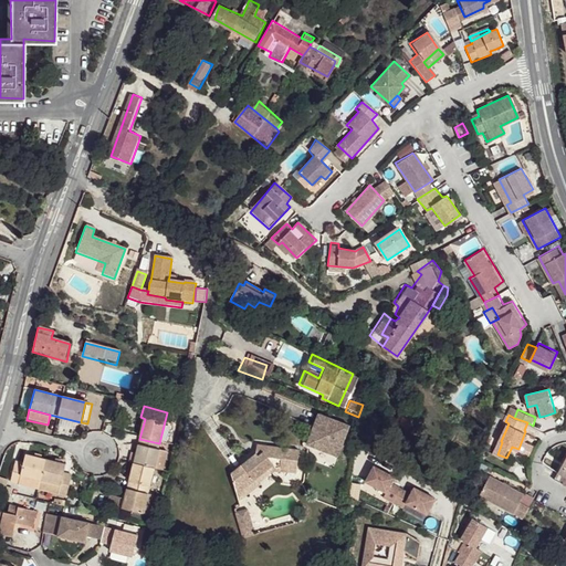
[(347,428),(315,416),(303,447),(335,459),(347,428)]
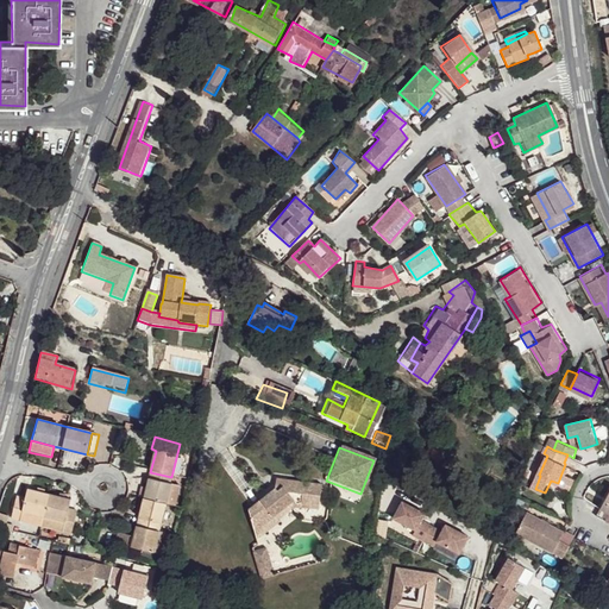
[(171,477),(150,472),(143,498),(164,503),(169,504),(173,487),(169,485),(171,477)]
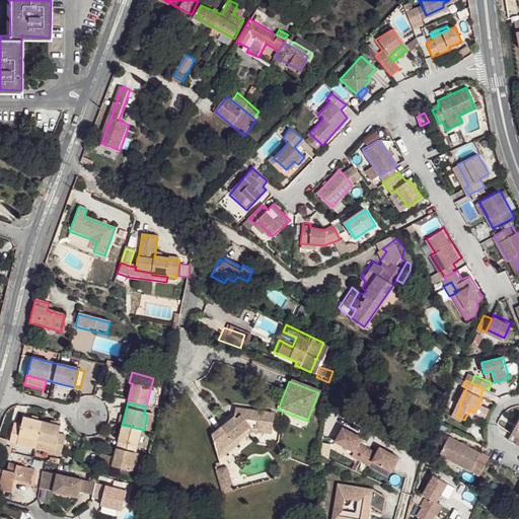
[(269,411),(229,408),(229,415),(207,433),(216,458),(245,432),(267,433),(269,411)]
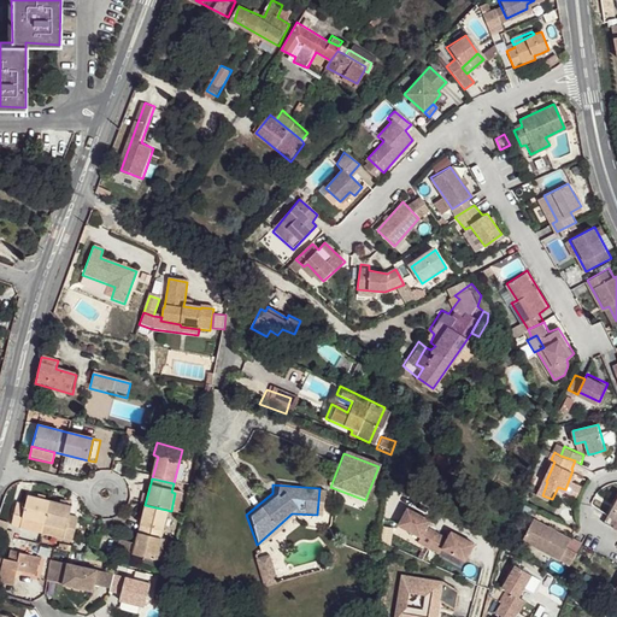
[(74,506),(30,494),(28,505),(16,503),(11,526),(22,528),(24,517),(45,523),(42,534),(75,540),(81,519),(72,516),(74,506)]
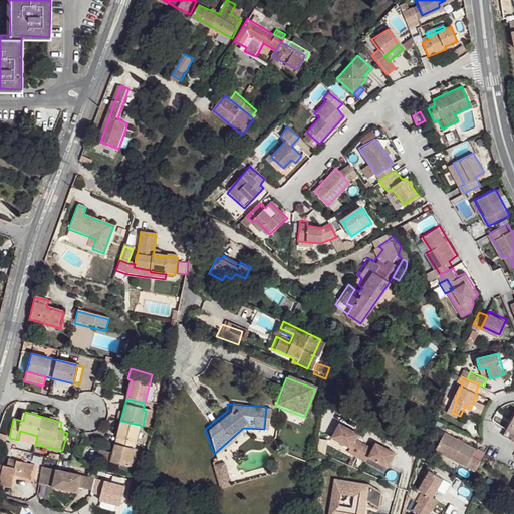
[(354,430),(335,420),(328,435),(346,444),(344,449),(362,458),(364,454),(383,464),(391,449),(372,440),(369,446),(351,436),(354,430)]
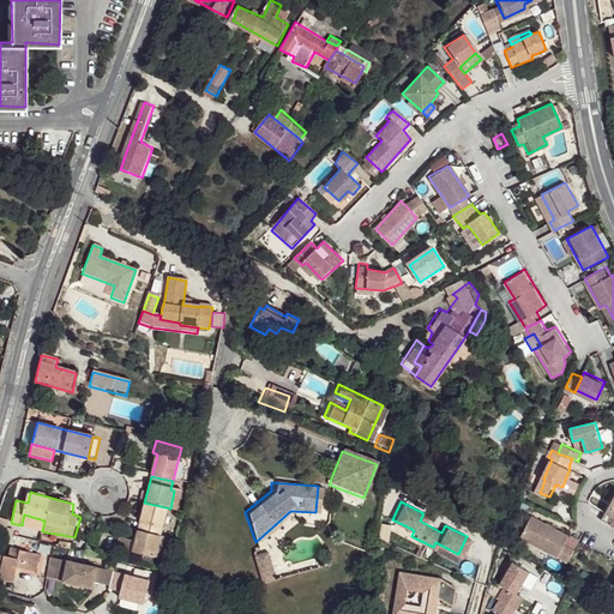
[(166,507),(144,503),(134,543),(131,554),(154,561),(166,507)]
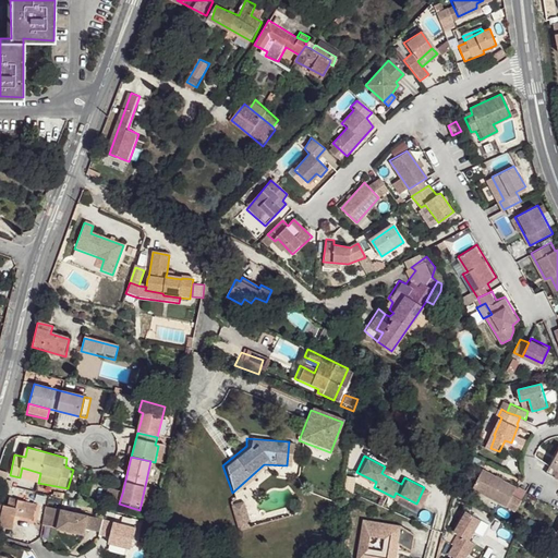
[(40,473),(22,468),(20,477),(38,483),(40,473)]
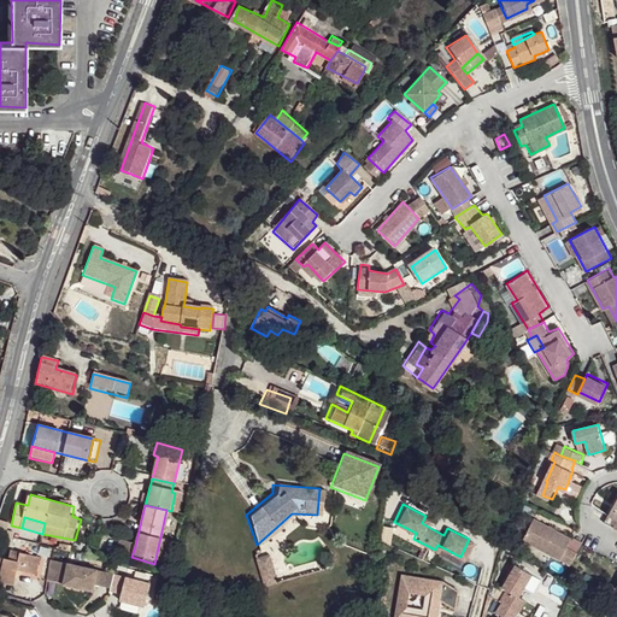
[(570,536),(533,518),(523,540),(575,563),(581,552),(566,545),(570,536)]
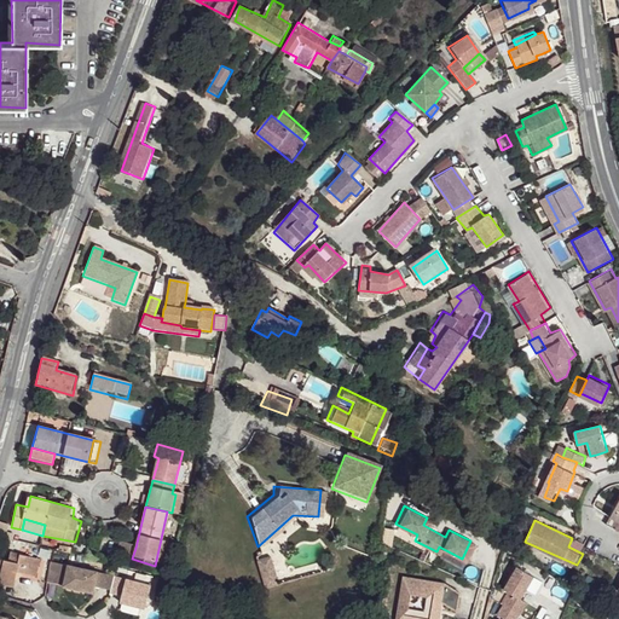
[(136,548),(119,543),(115,555),(132,559),(136,548)]
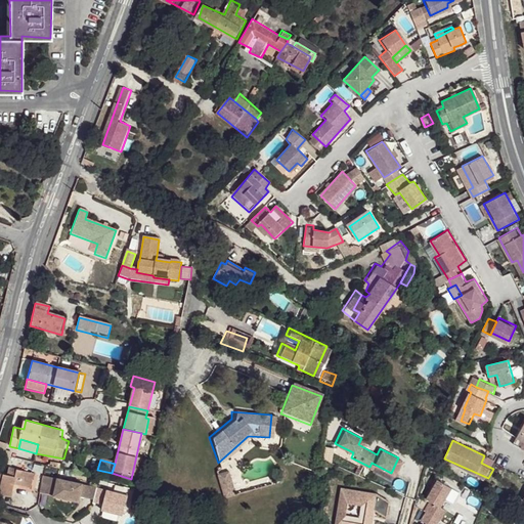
[(33,473),(10,467),(9,471),(3,491),(0,490),(0,495),(11,498),(14,485),(30,488),(33,473)]
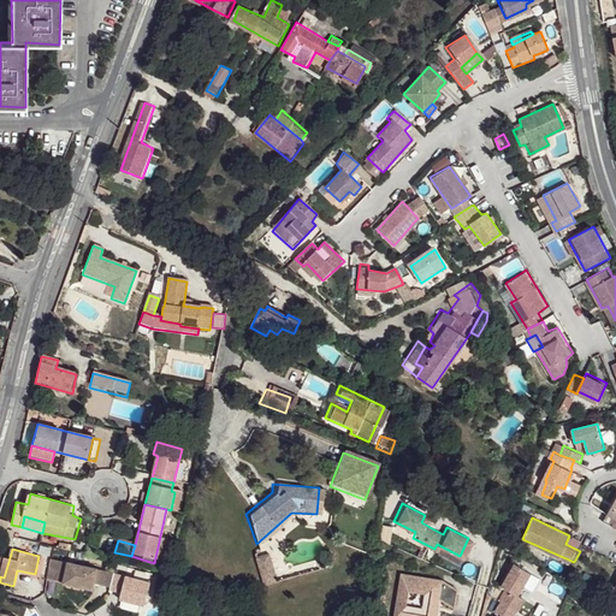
[(11,554),(0,549),(0,576),(4,578),(11,554)]
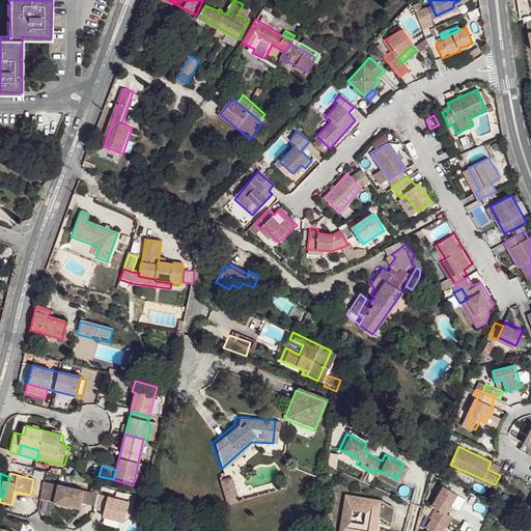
[(234,501),(228,478),(218,480),(224,504),(234,501)]
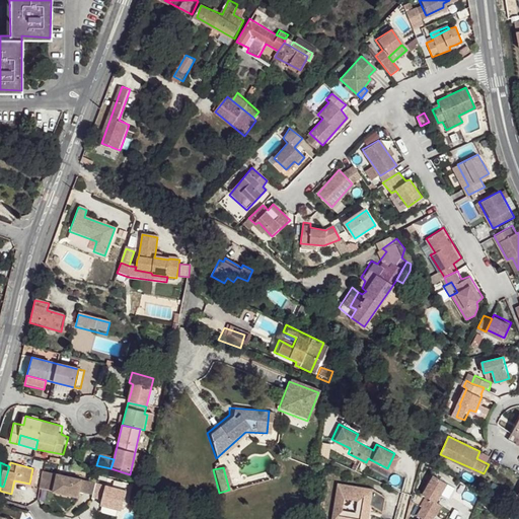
[(84,482),(43,470),(39,489),(79,499),(81,494),(84,482)]
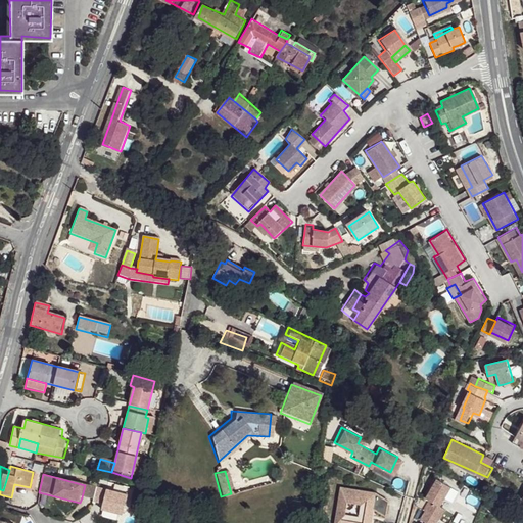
[(458,491),(436,479),(426,498),(430,501),(424,511),(426,512),(439,519),(440,520),(446,510),(440,507),(445,495),(454,500),(458,491)]
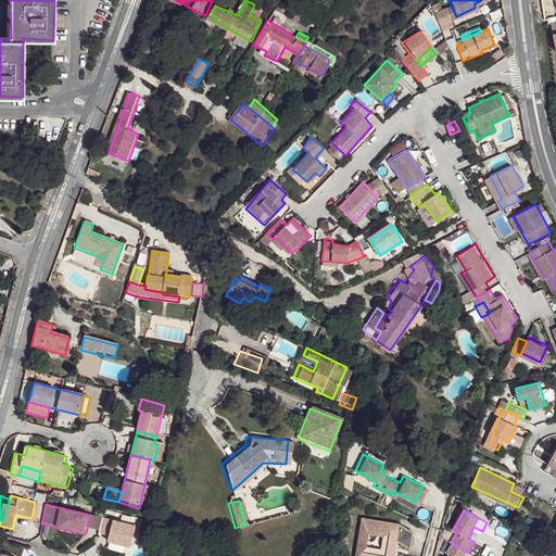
[(103,519),(90,516),(87,529),(100,533),(103,519)]
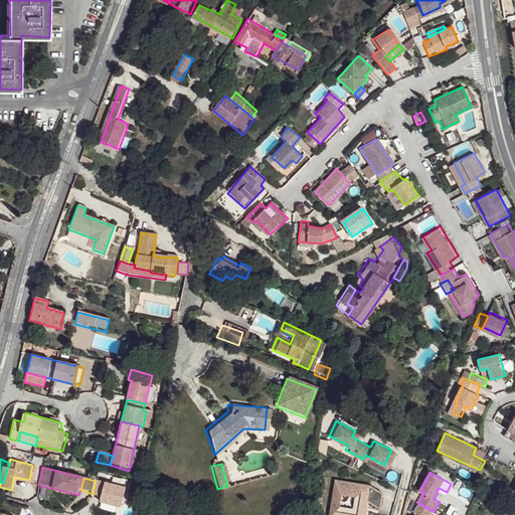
[(340,507),(342,495),(336,480),(329,514),(352,514),(353,509),(340,507)]
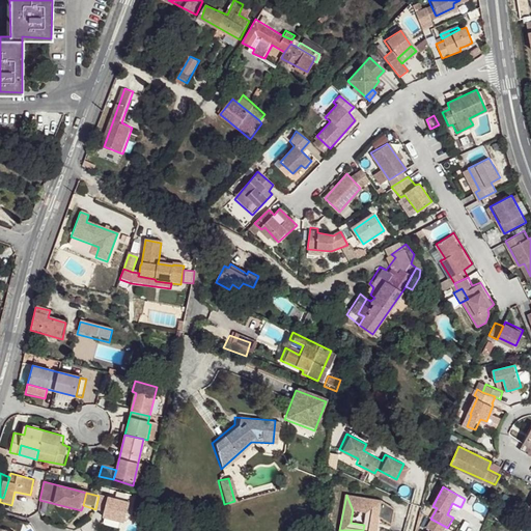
[(346,495),(353,510),(366,512),(364,525),(363,530),(375,530),(380,515),(392,524),(395,508),(382,500),(346,495)]
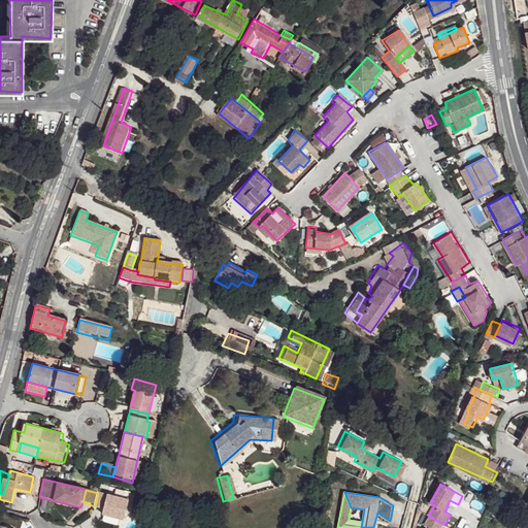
[(107,496),(98,493),(95,506),(103,508),(107,496)]
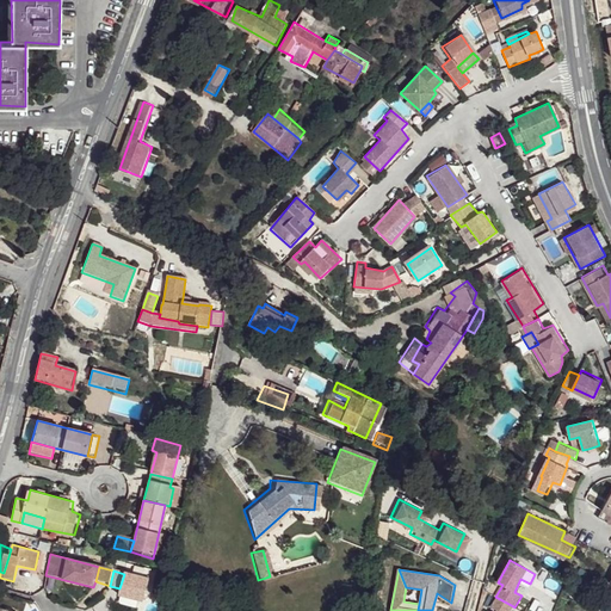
[(149,580),(124,574),(119,588),(118,596),(144,603),(149,580)]
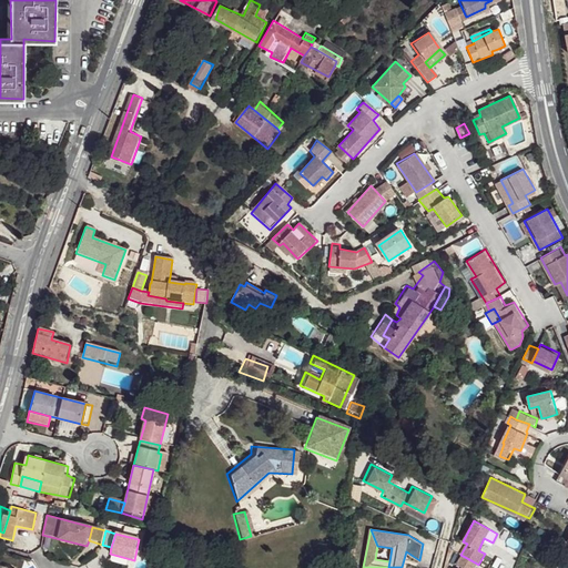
[(316,567),(317,564),(281,554),(280,563),(300,567),(316,567)]
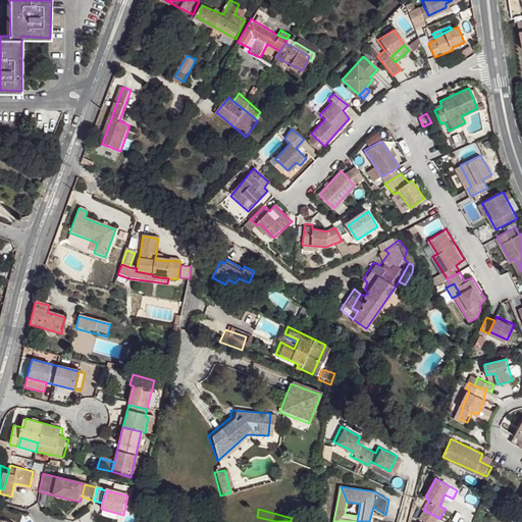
[(436,521),(438,518),(425,511),(420,520),(424,521),(436,521)]
